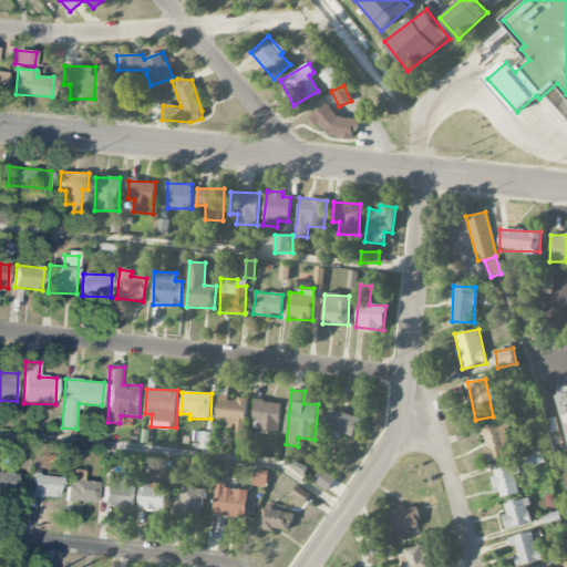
[(566,392),(557,395),(566,432),(566,392)]
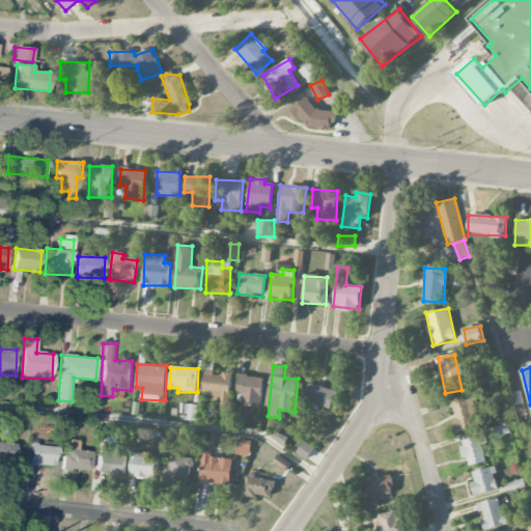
[(232,374),(214,373),(214,371),(205,370),(203,393),(210,393),(210,400),(230,402),(232,374)]
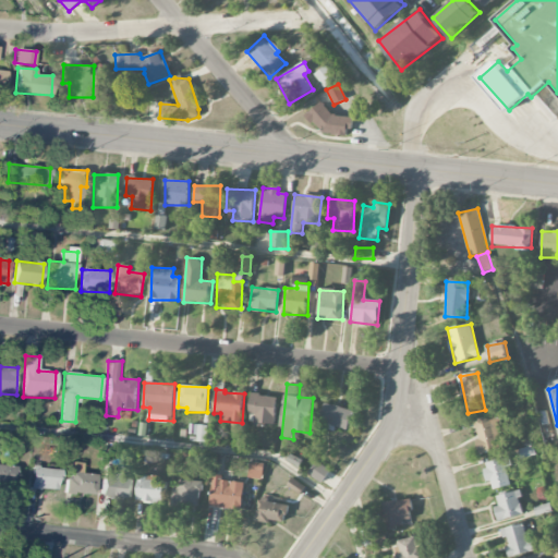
[(275,425),(278,397),(251,395),(249,415),(255,415),(254,423),(275,425)]
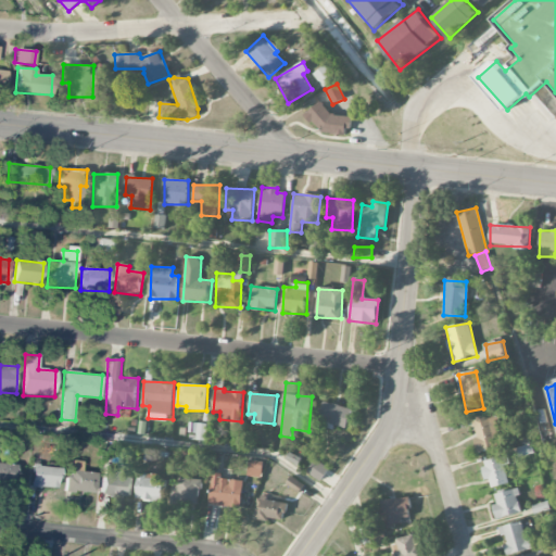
[(348,428),(352,408),(323,402),(319,421),(348,428)]
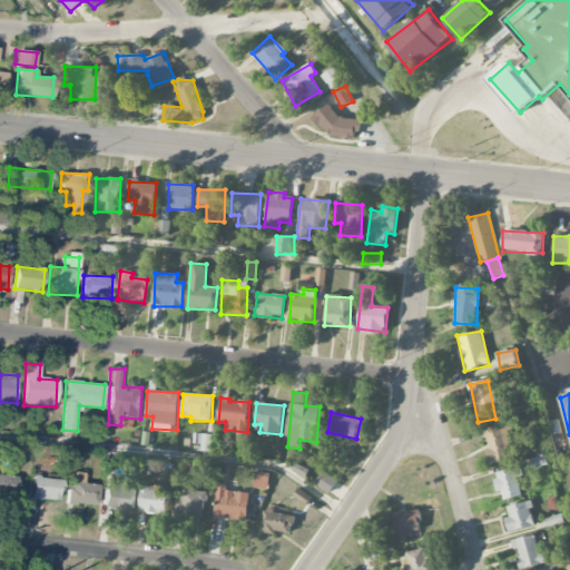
[(490,464),(518,458),(509,423),(484,430),(490,450),(487,450),(490,464)]
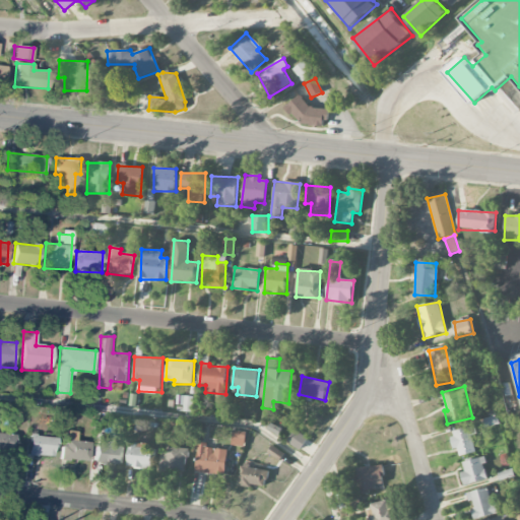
[(476,452),(471,436),(477,435),(475,426),(451,432),(458,457),(476,452)]
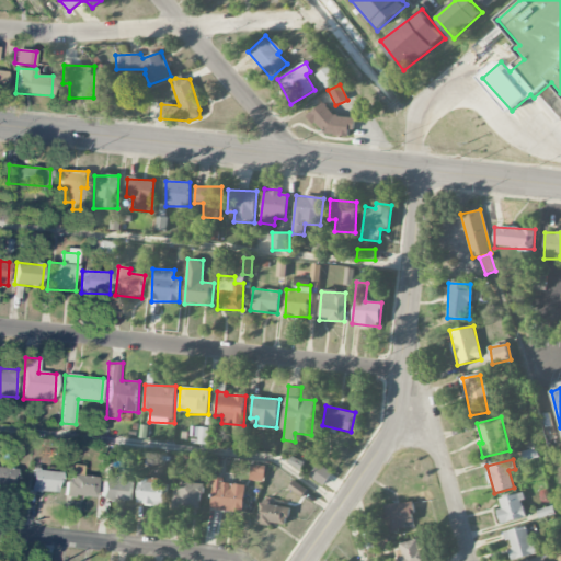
[(250,481),(264,482),(266,467),(252,465),(250,481)]
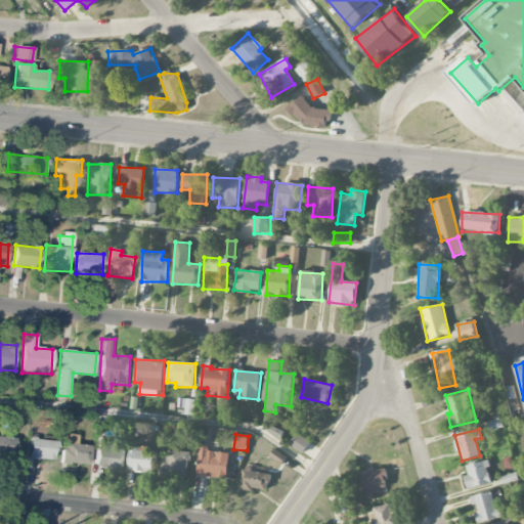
[(304,453),(310,440),(297,434),(290,446),(304,453)]
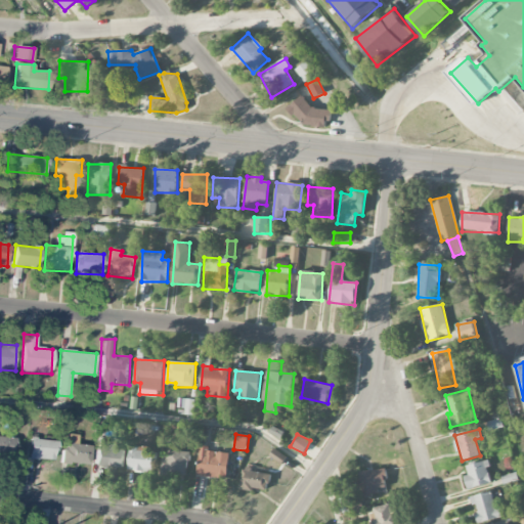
[(90,445),(75,444),(75,436),(66,435),(63,463),(89,465),(90,445)]
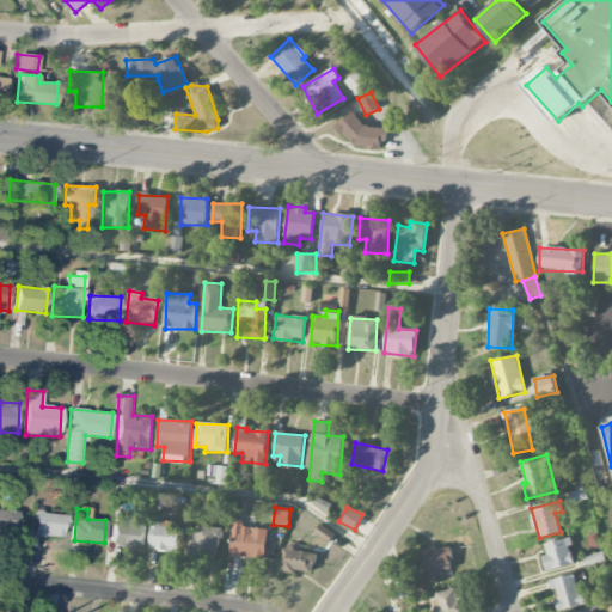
[(17,512),(0,509),(0,530),(16,532),(17,512)]
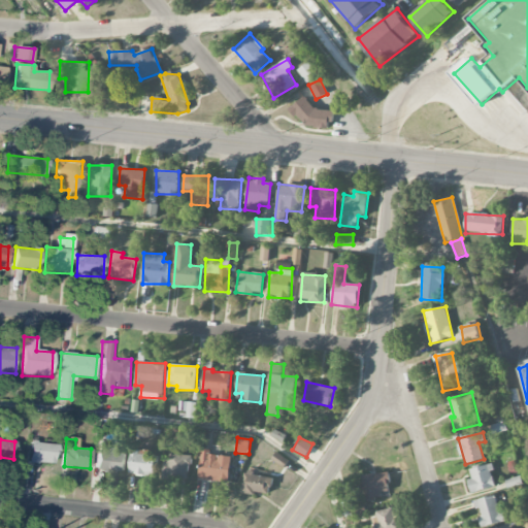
[(97,470),(125,471),(125,454),(117,454),(117,441),(98,440),(97,470)]
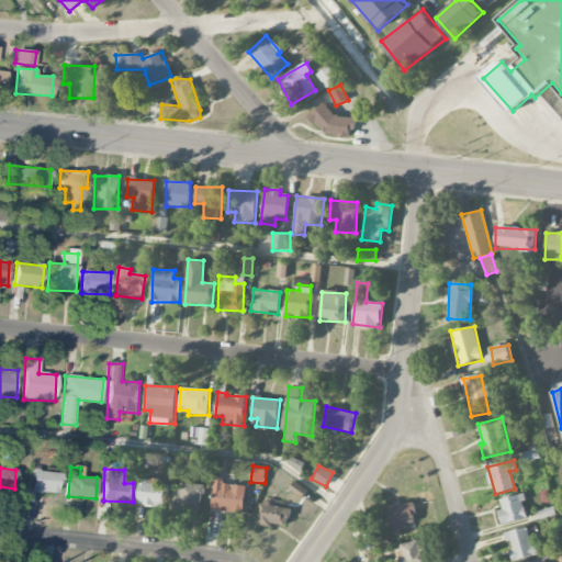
[(58,493),(59,472),(31,470),(30,492),(58,493)]
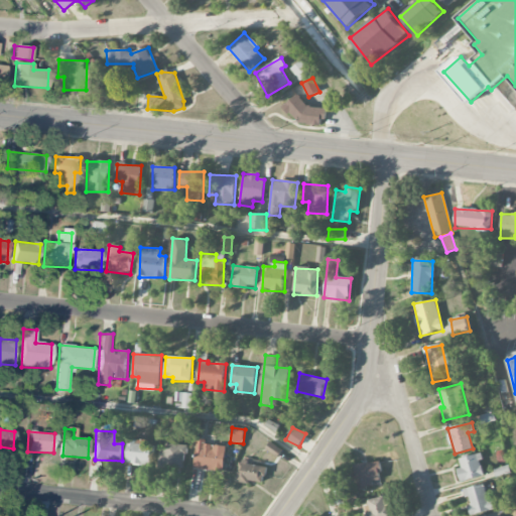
[(195,470),(224,471),(226,446),(205,445),(205,439),(197,439),(195,470)]
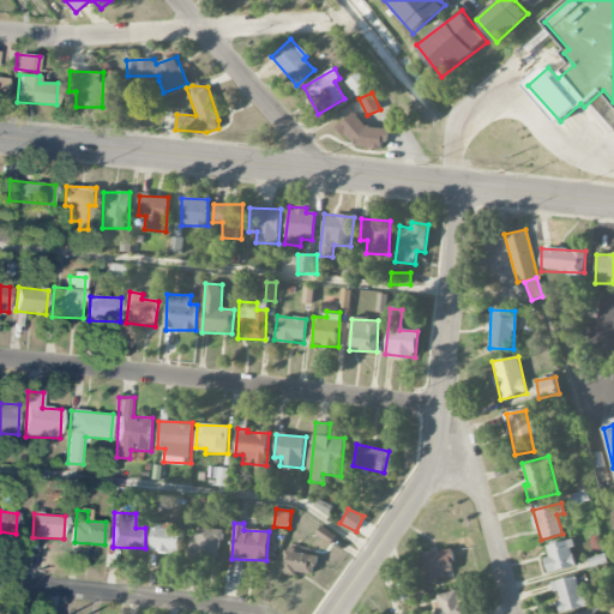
[(182,530),(151,527),(149,552),(180,555),(182,530)]
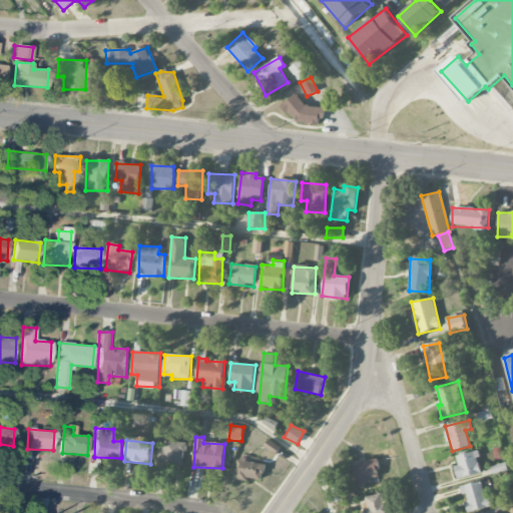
[(157,465),(184,466),(184,444),(158,443),(157,465)]
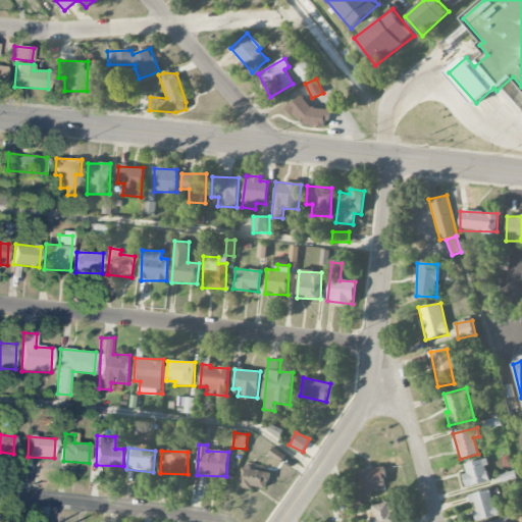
[(465,465),(467,473),(462,474),(466,488),(490,481),(484,459),(465,465)]
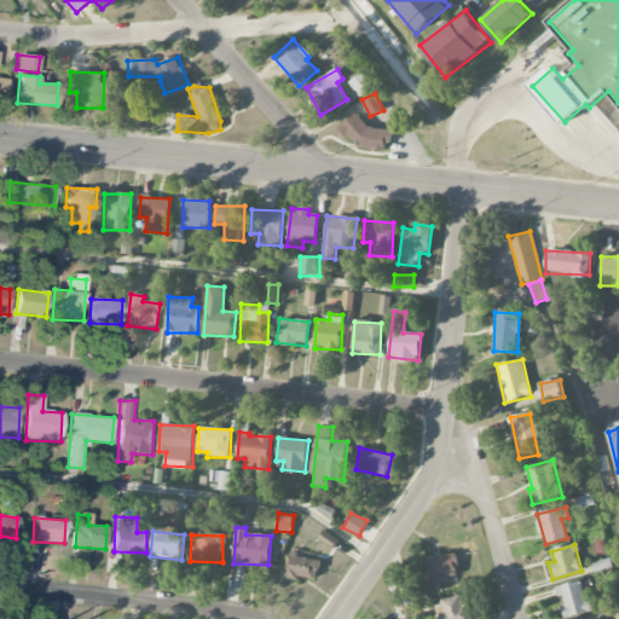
[(460,579),(455,554),(426,559),(427,566),(418,567),(422,586),(460,579)]
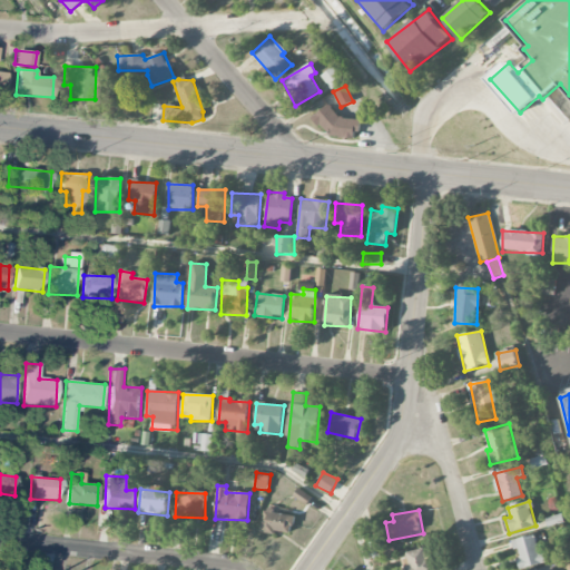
[(295,516),(265,511),(262,531),(292,536),(295,516)]
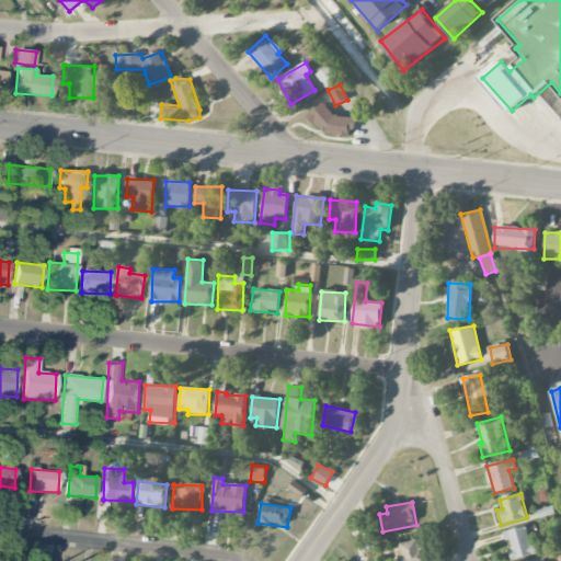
[(513,560),(535,554),(527,526),(505,531),(513,560)]
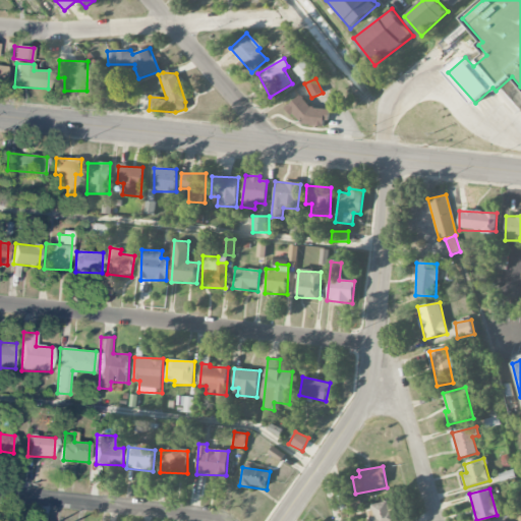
[(368,520),(395,520),(391,502),(366,508),(368,520)]
